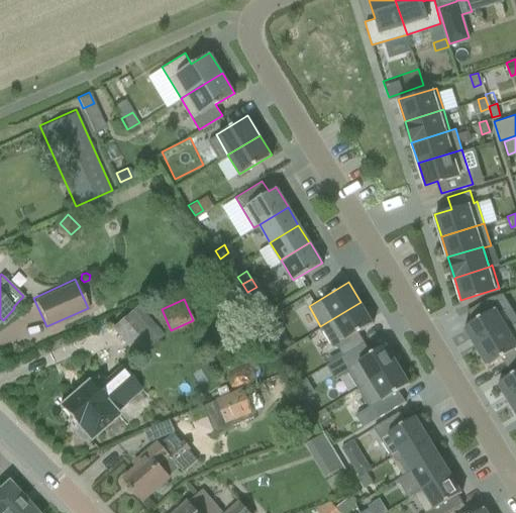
[(373,321),(360,302),(320,326),(332,345),(336,343),(342,354),(364,341),(357,330),(373,321)]
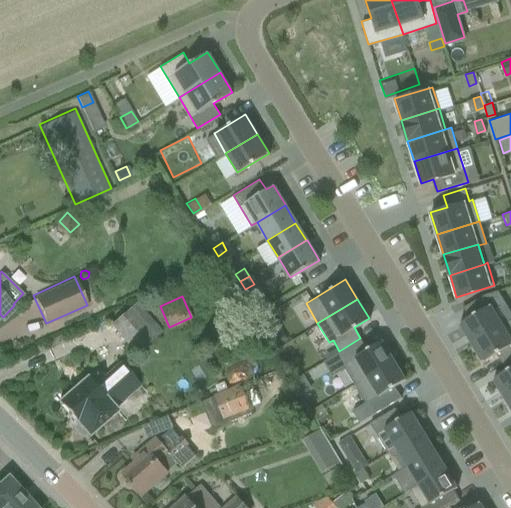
[(458,323),(470,342),(501,323),(490,304),(458,323)]
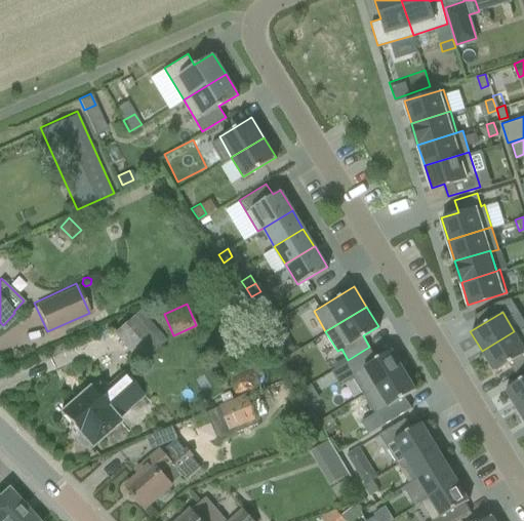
[(138,361),(159,344),(133,313),(113,331),(138,361)]
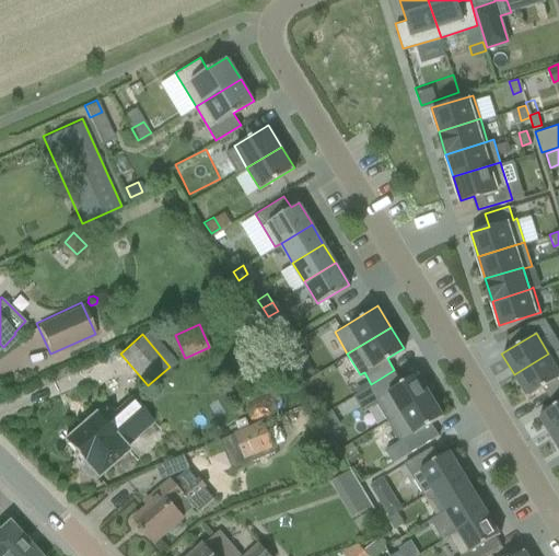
[(291,361),(303,354),(295,342),(283,350),(291,361)]
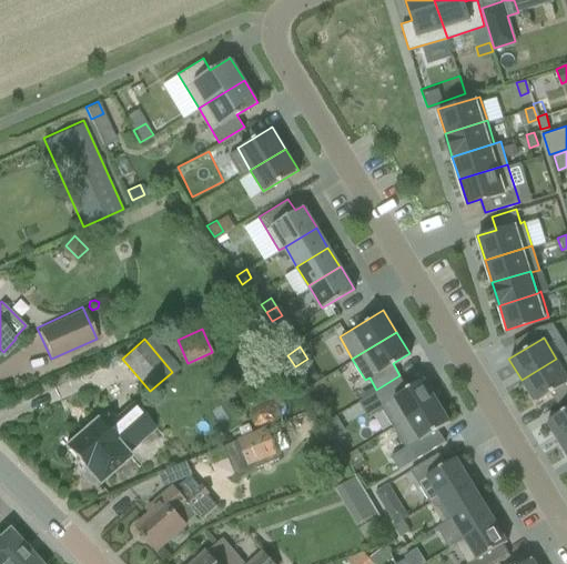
[(566,381),(566,376),(556,359),(522,380),(535,402),(566,381)]
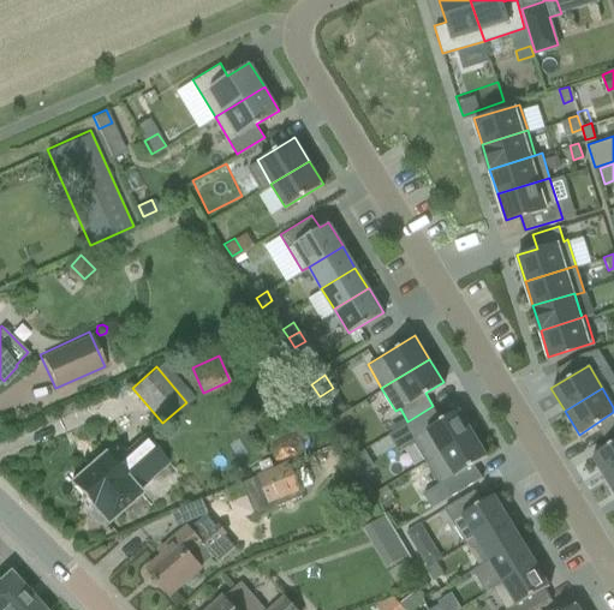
[(425,460),(472,431),(459,408),(411,436),(425,460)]
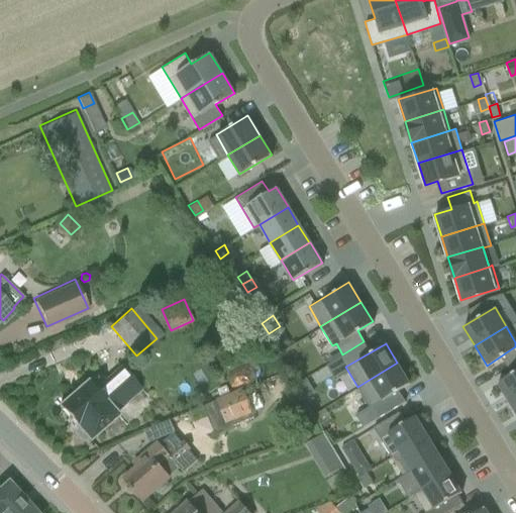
[(397,363),(357,387),(369,406),(370,406),(388,395),(409,382),(397,363)]
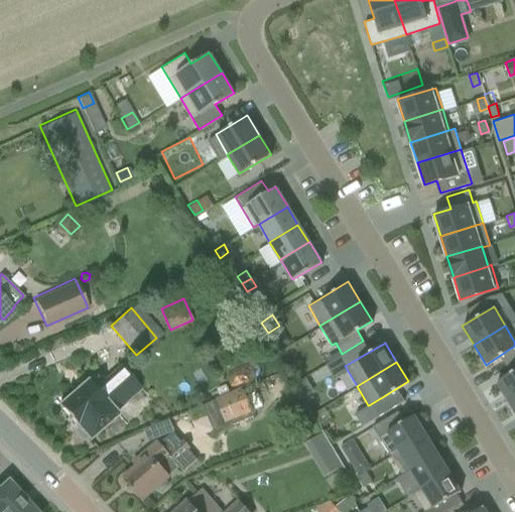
[(86,378),(57,403),(77,424),(75,430),(81,436),(86,435),(88,437),(117,413),(114,411),(140,388),(120,364),(94,387),(86,378)]
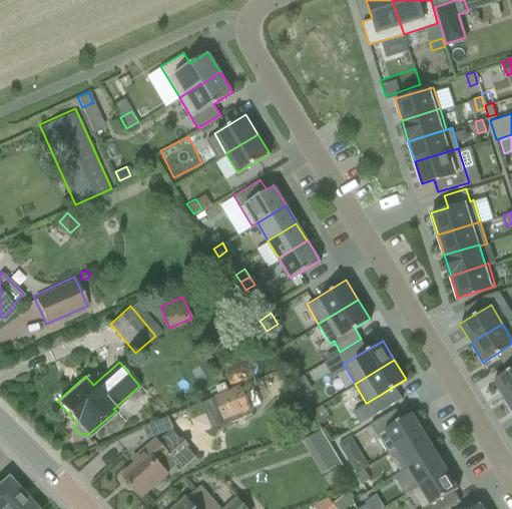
[(511,367),(493,379),(504,399),(511,394),(511,367)]
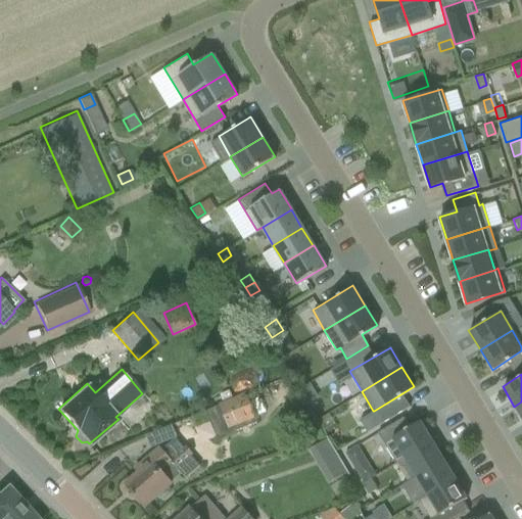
[(318,395),(309,381),(298,387),(307,402),(318,395)]
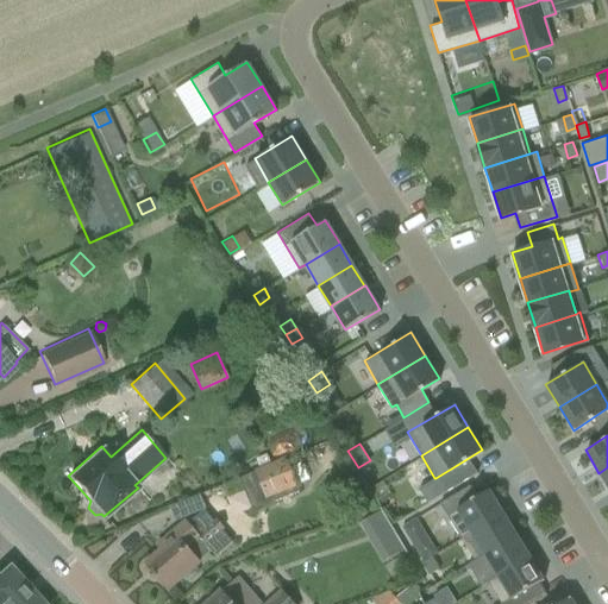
[(295,452),(244,473),(248,485),(261,479),(265,494),(265,496),(267,496),(269,501),(299,489),(289,467),(300,464),(295,452)]
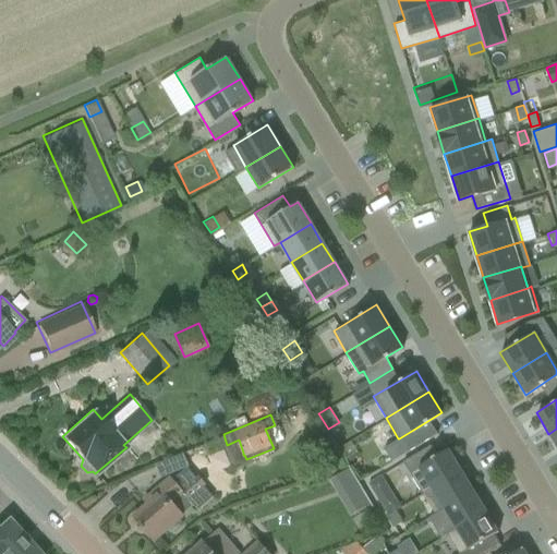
[(431,488),(460,469),(448,448),(436,455),(430,443),(402,459),(422,492),(431,488)]
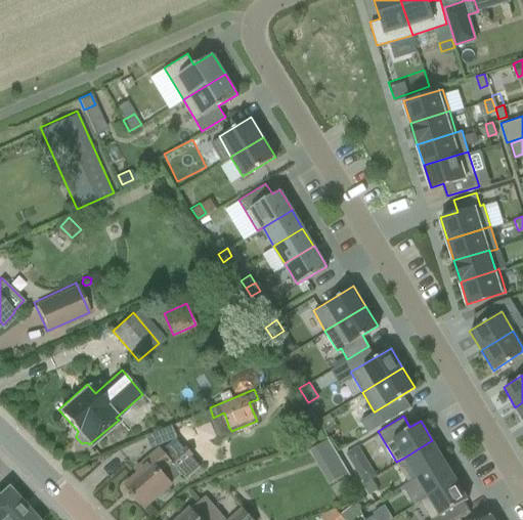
[(330,436),(309,445),(327,482),(347,472),(330,436)]
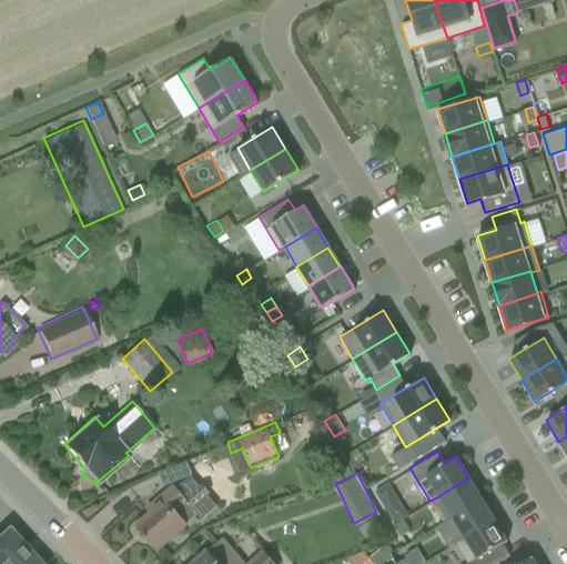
[(451,516),(481,497),(468,477),(438,496),(451,516)]
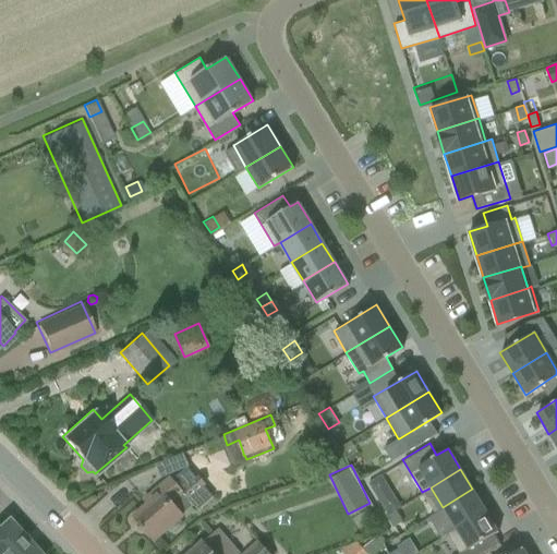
[(146,504),(133,516),(153,539),(166,527),(174,531),(182,525),(179,515),(193,502),(196,506),(209,493),(189,470),(174,484),(167,476),(142,500),(146,504)]
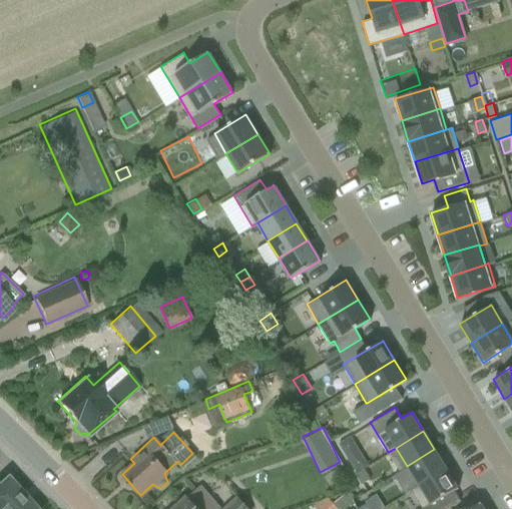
[(446,468),(434,449),(407,466),(399,471),(410,489),(446,468)]
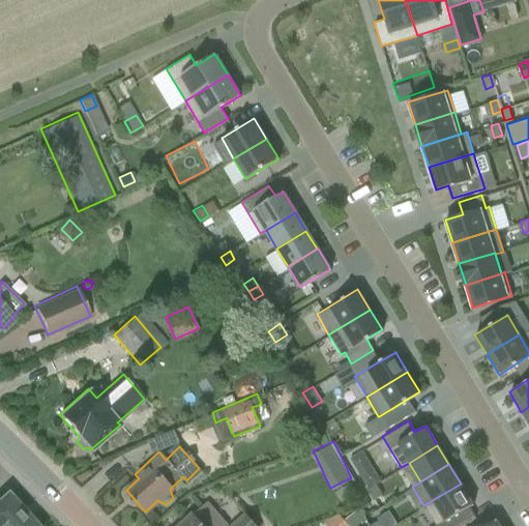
[(379,478),(375,472),(372,471),(360,477),(365,486),(379,478)]
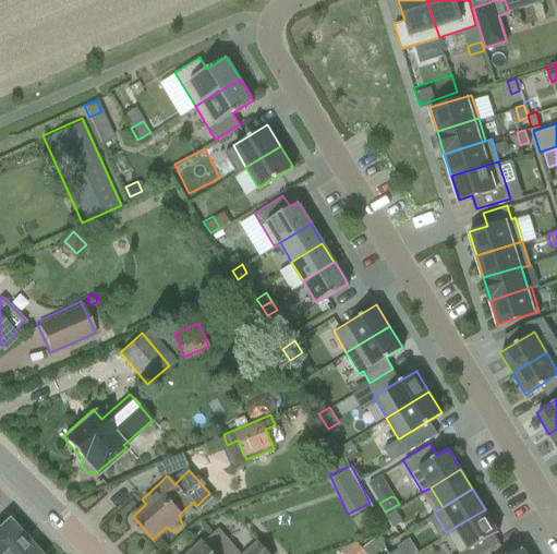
[(386,514),(392,525),(400,520),(394,509),(386,514)]
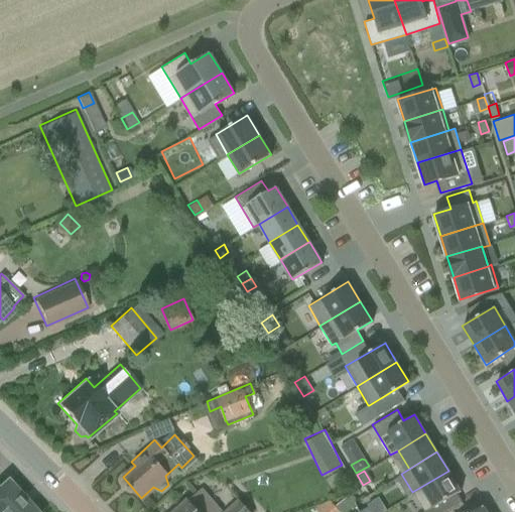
[(424,511),(460,490),(448,471),(412,492),(424,511)]
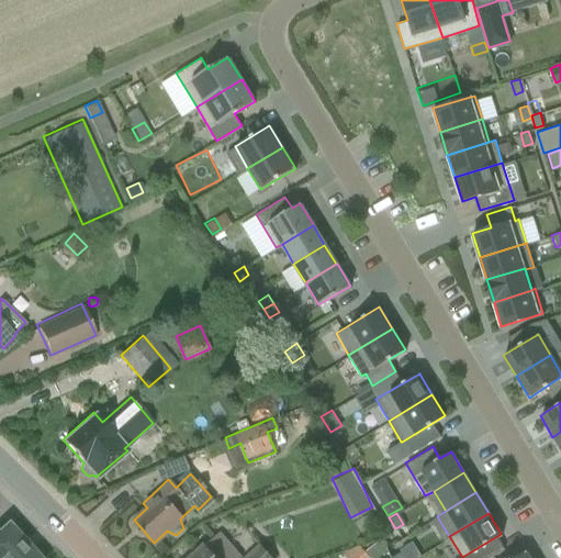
[(38,557),(7,522),(0,527),(0,557),(38,557)]
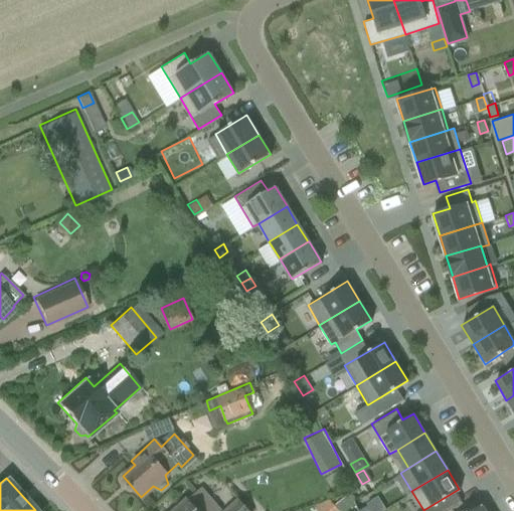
[(199,487),(172,510),(249,510),(236,496),(221,510),(199,487)]
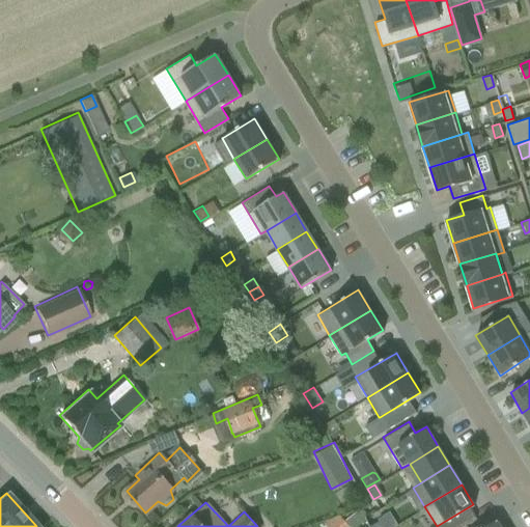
[(363,515),(359,508),(344,520),(340,515),(324,521),(329,526),(347,526),(350,525),(363,515)]
